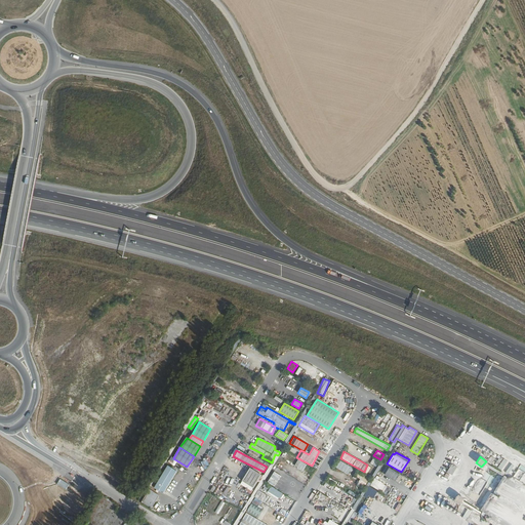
[(501,470),(507,460),(502,458),(497,468),(501,470)]
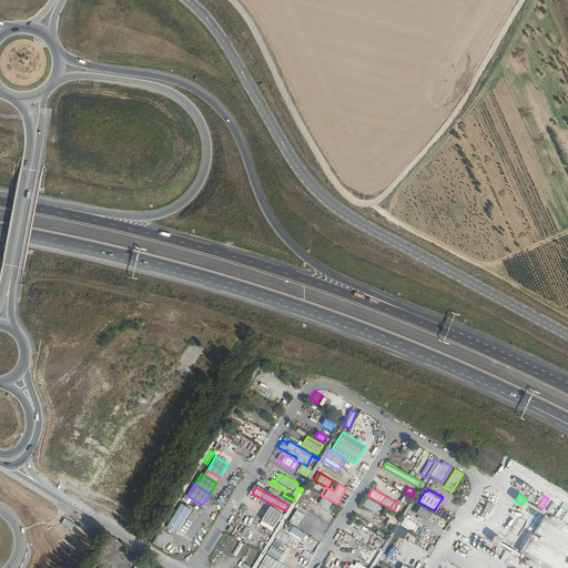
[(317,505),(327,510),(332,503),(322,497),(317,505)]
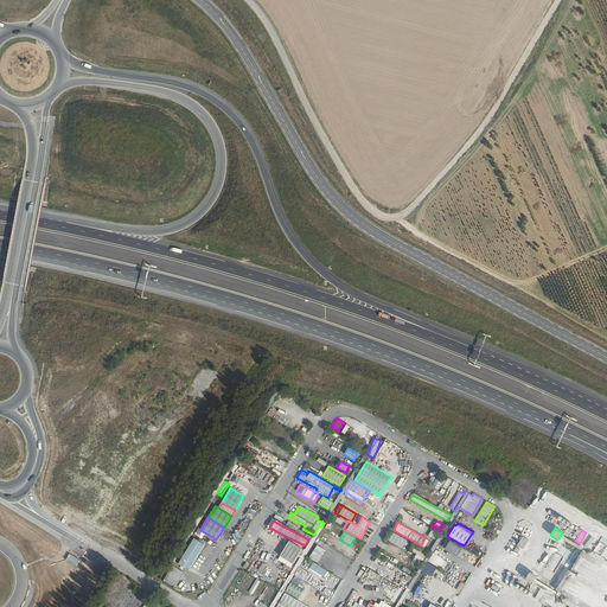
[(402,548),(407,540),(393,532),(388,541),(402,548)]
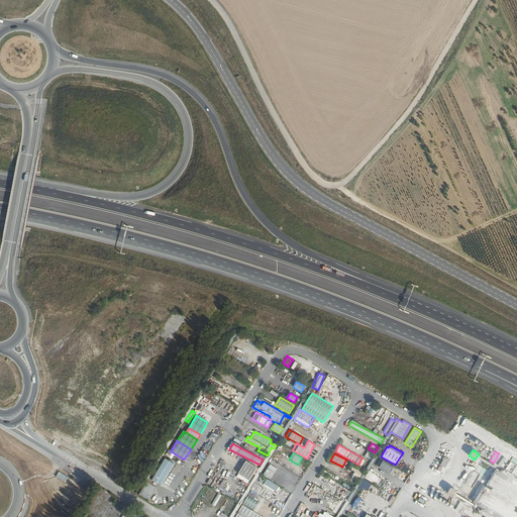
[(444,456),(439,464),(445,469),(450,460),(444,456)]
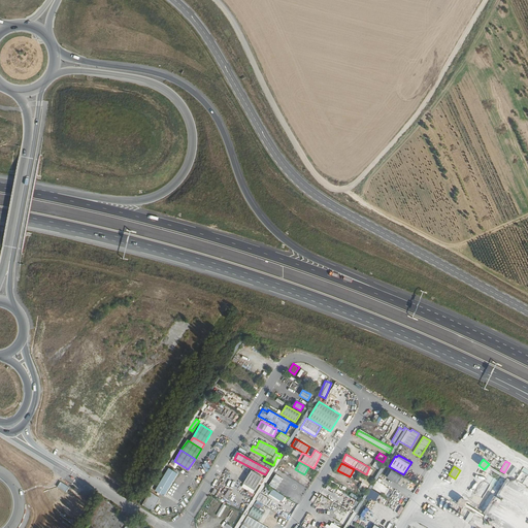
[(177,473),(168,468),(155,491),(164,496),(177,473)]
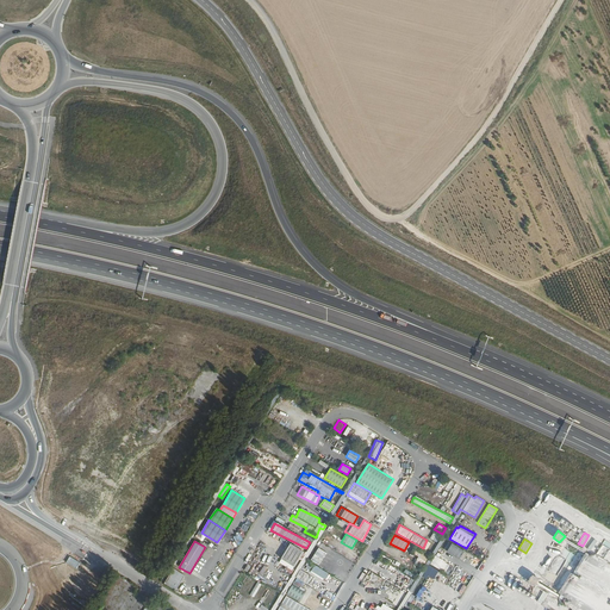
[(288,542),(278,562),(293,571),(304,552),(288,542)]
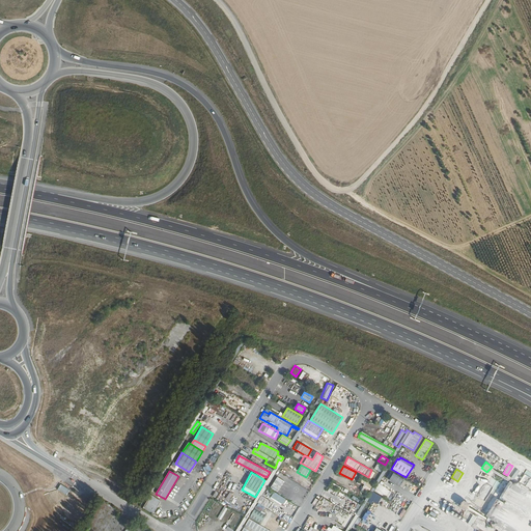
[(392,472),(388,479),(399,486),(403,479),(392,472)]
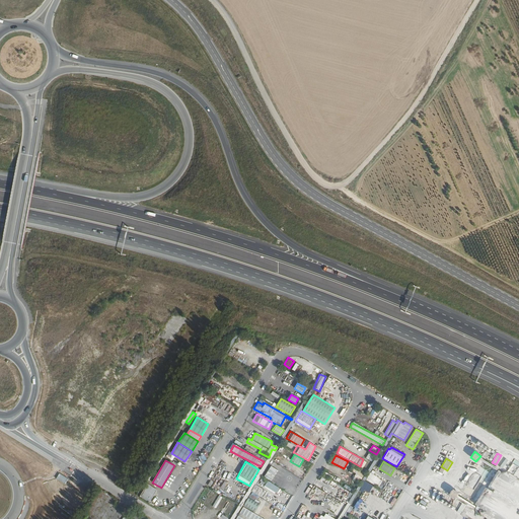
[(270,465),(264,477),(272,480),(277,469),(270,465)]
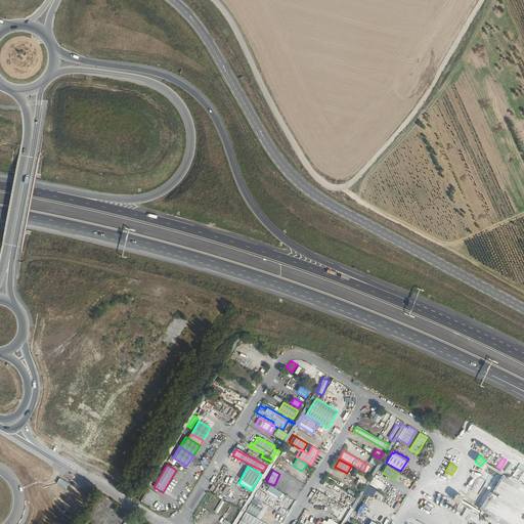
[(68,482),(71,477),(63,473),(60,478),(68,482)]
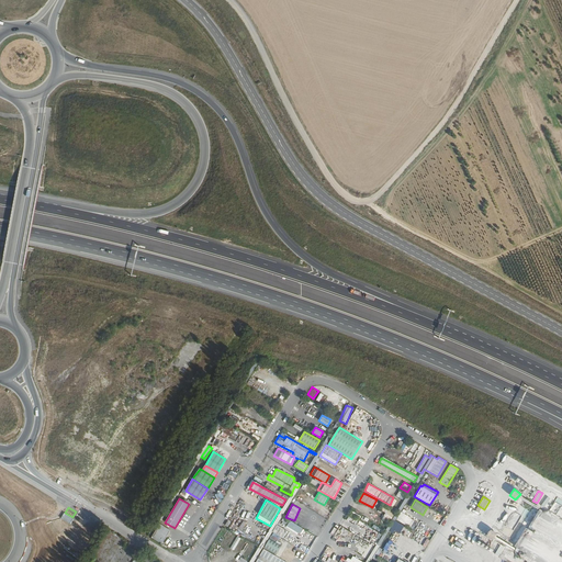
[(239,508),(236,514),(244,519),(247,514),(239,508)]
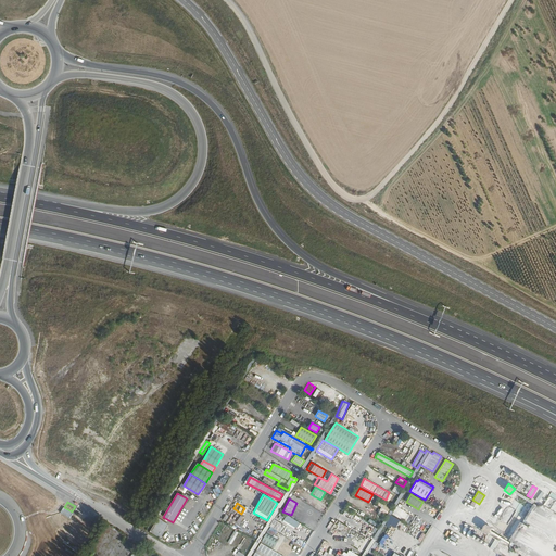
[(377,513),(382,517),(388,508),(383,505),(377,513)]
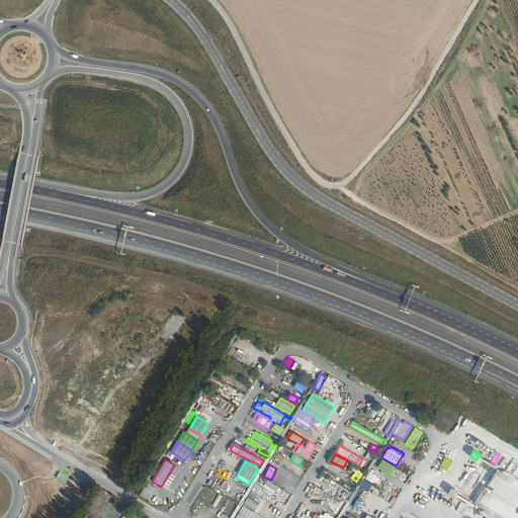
[(369,471),(364,479),(380,489),(384,482),(369,471)]
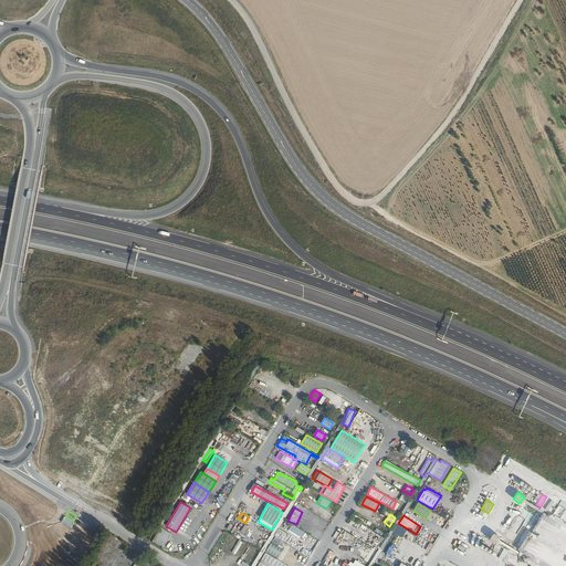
[(287,531),(301,538),(305,532),(291,524),(287,531)]
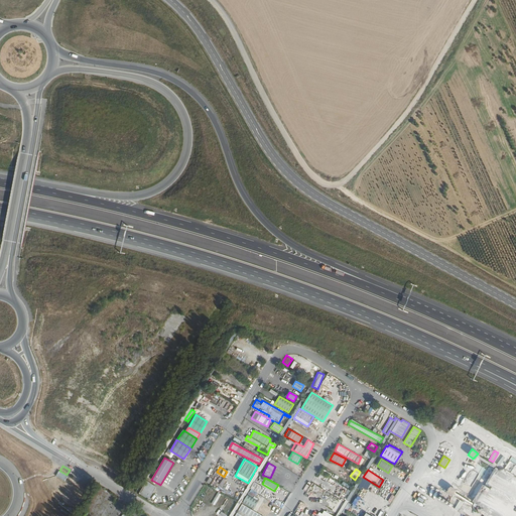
[(357,487),(366,491),(370,482),(361,478),(357,487)]
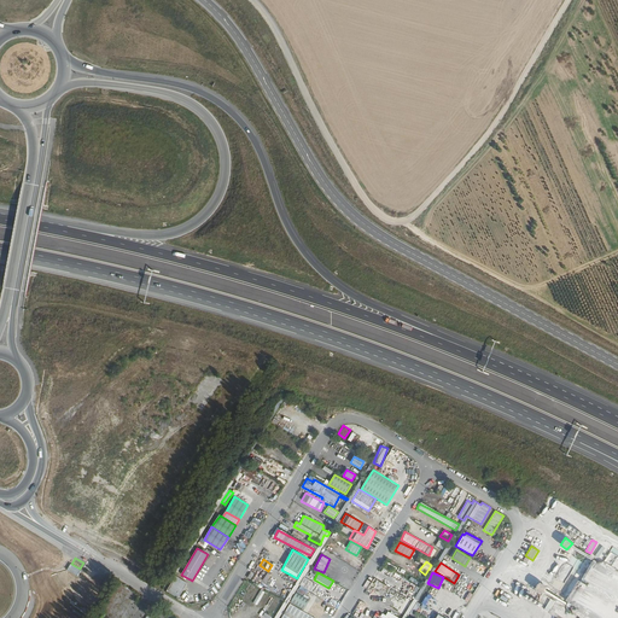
[(178,599),(187,584),(176,577),(167,592),(178,599)]
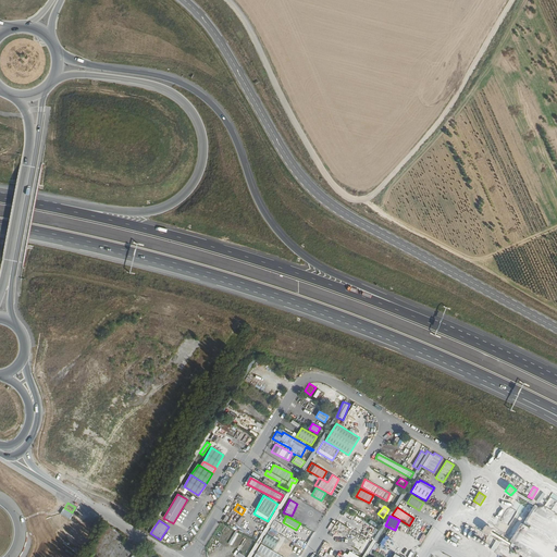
[(281,533),(284,525),(273,520),(269,528),(281,533)]
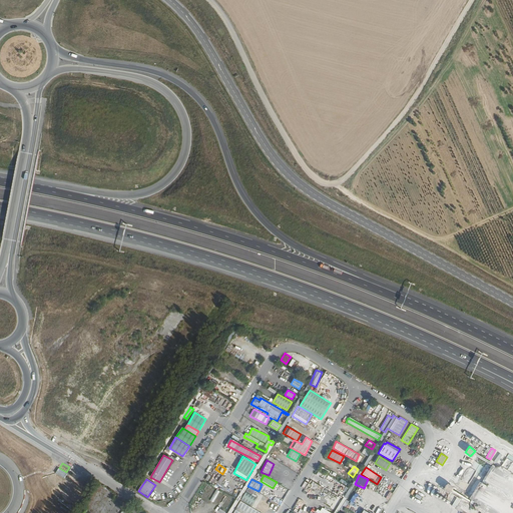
[(77,494),(76,482),(66,483),(66,495),(77,494)]
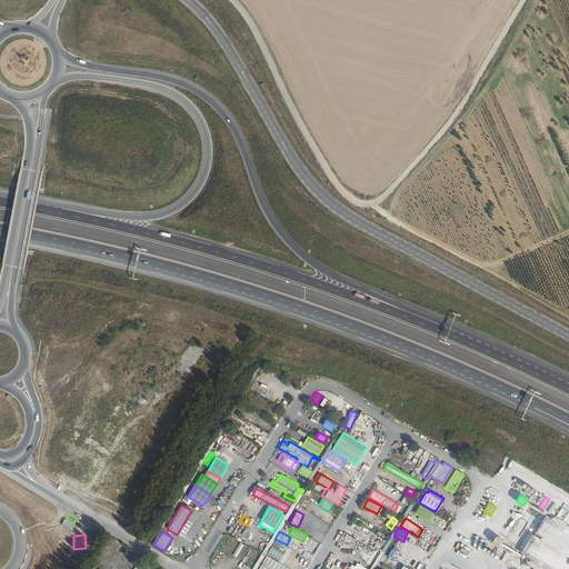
[(491,552),(492,546),(497,547),(496,552),(500,553),(502,547),(498,546),(500,538),(493,536),(490,546),(482,545),(482,546),(486,547),(485,551),(491,552)]
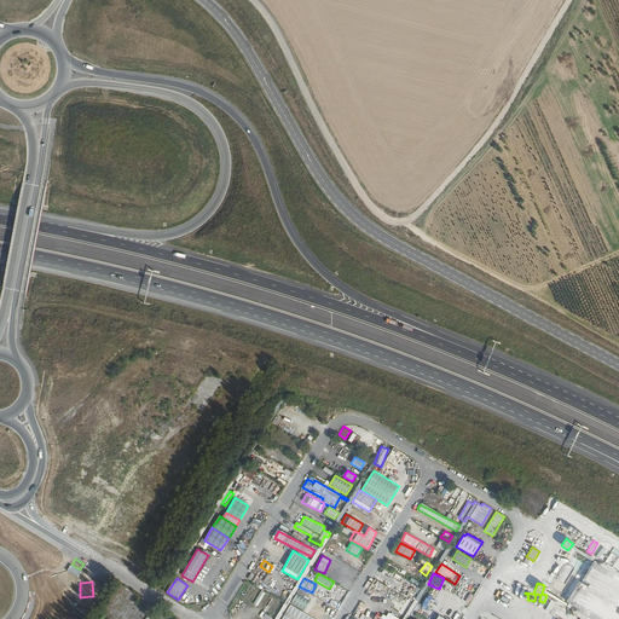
[(295,593),(290,602),(304,611),(311,599),(302,594),(306,590),(300,586),(296,594),(295,593)]
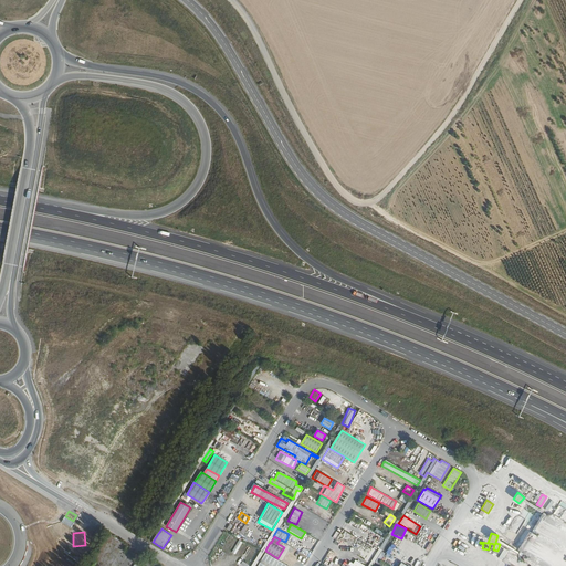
[(525,551),(525,561),(534,565),(546,565),(547,564),(549,561),(549,558),(544,555),(544,559),(542,557),(540,561),(538,551),(530,544),(530,540),(526,545),(522,545),(521,547),(525,551)]
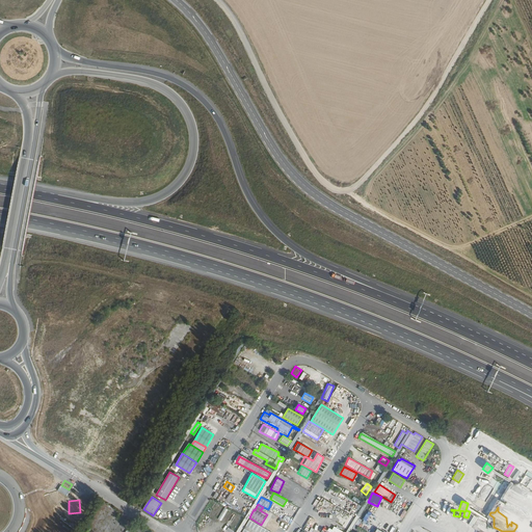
[(221,521),(227,510),(223,508),(218,519),(221,521)]
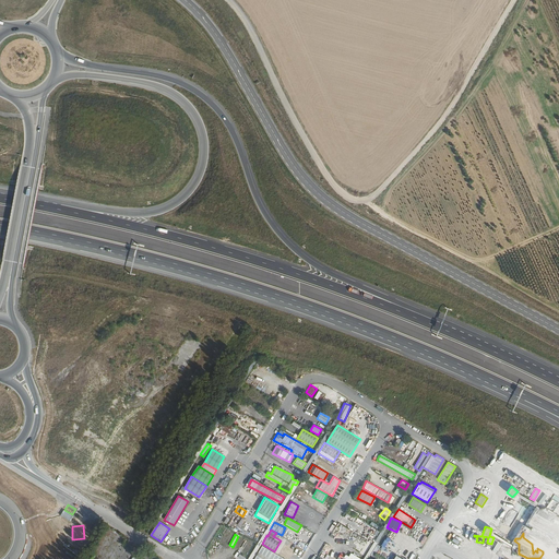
[(423,544),(427,537),(420,534),(417,540),(423,544)]
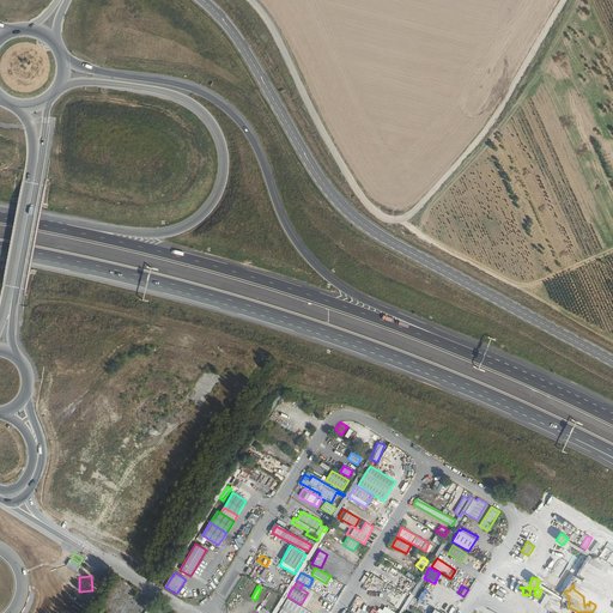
[(538,604),(544,607),(550,596),(545,593),(538,604)]
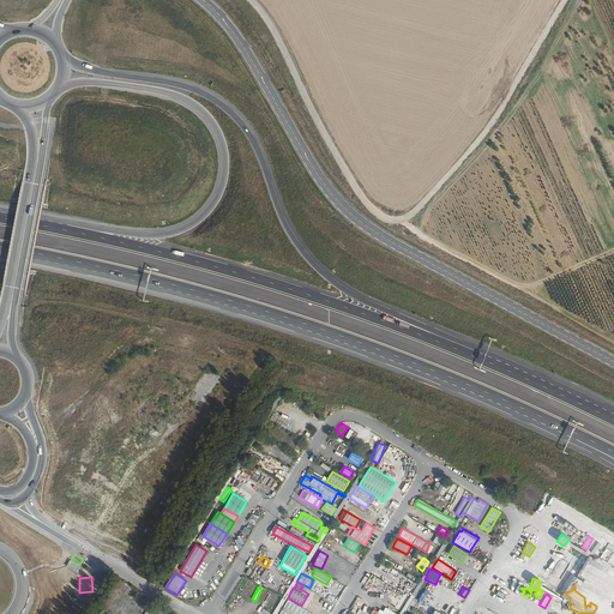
[(313,613),(287,600),(278,613),(313,613)]
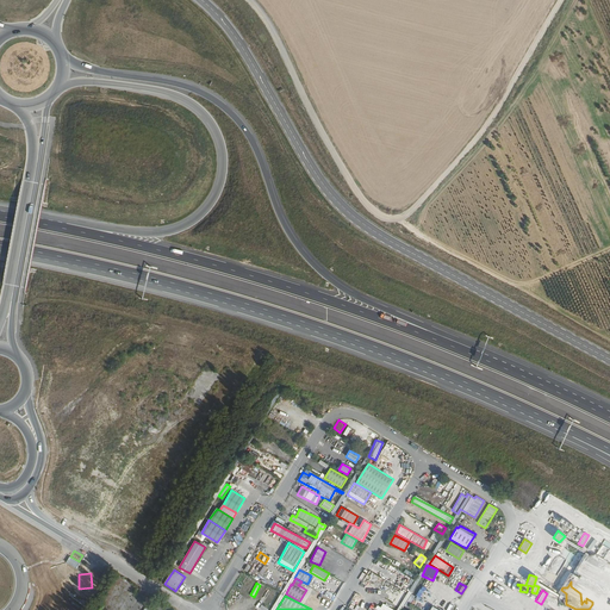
[(427,609),(431,599),(427,598),(421,609),(427,609)]
